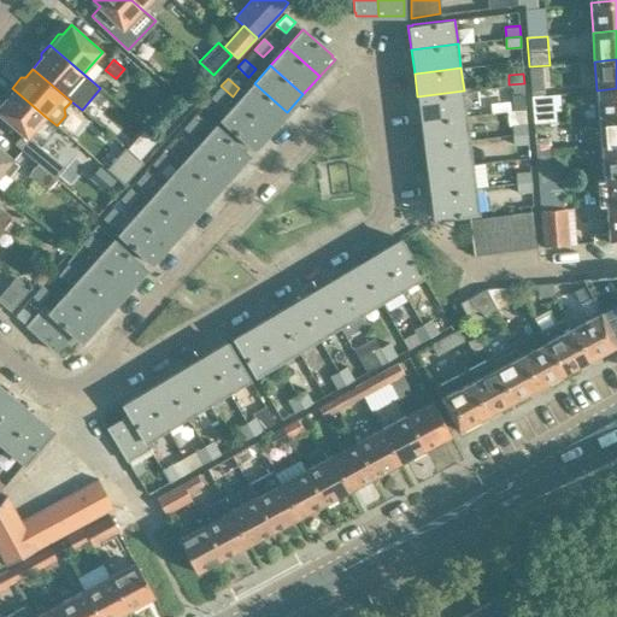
[(545,95),(544,78),(530,80),(532,95),(545,95)]
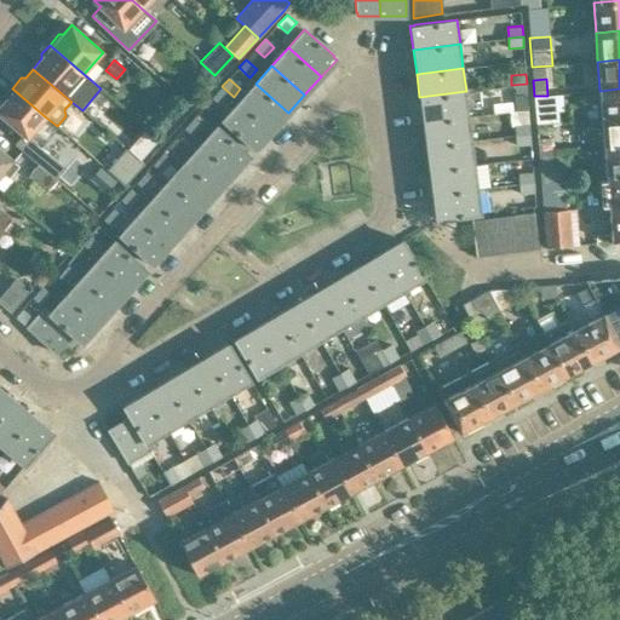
[(288,113),(256,84),(239,102),(271,131),(288,113)]
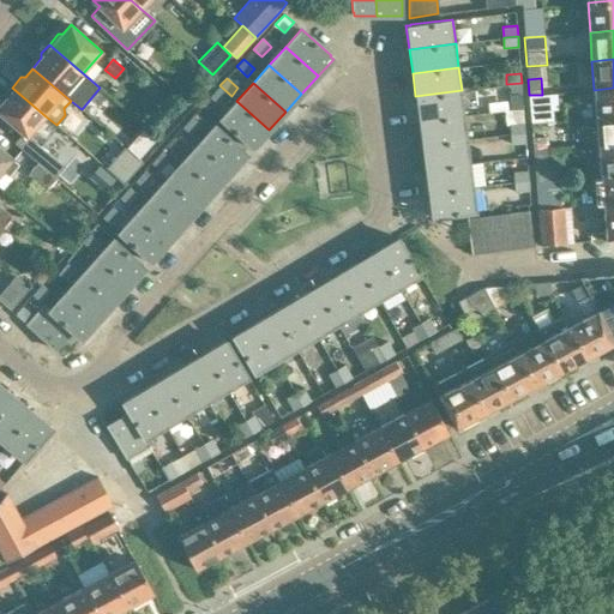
[(228,94),(220,86),(210,96),(218,104),(228,94)]
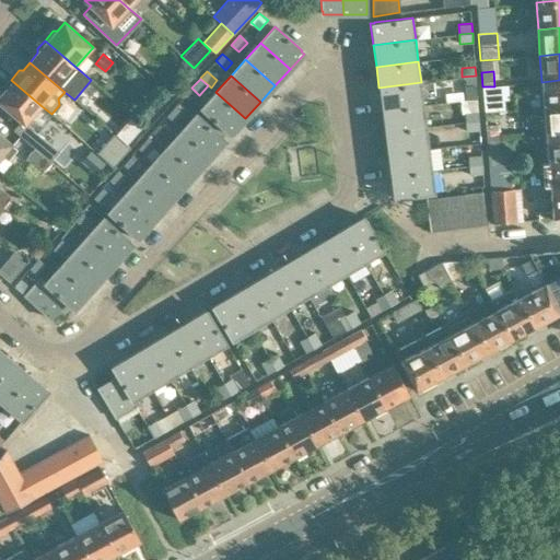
[(42,106),(11,80),(4,88),(4,92),(0,96),(0,102),(21,120),(13,129),(35,148),(33,150),(49,163),(59,151),(33,129),(38,123),(32,117),(42,106)]
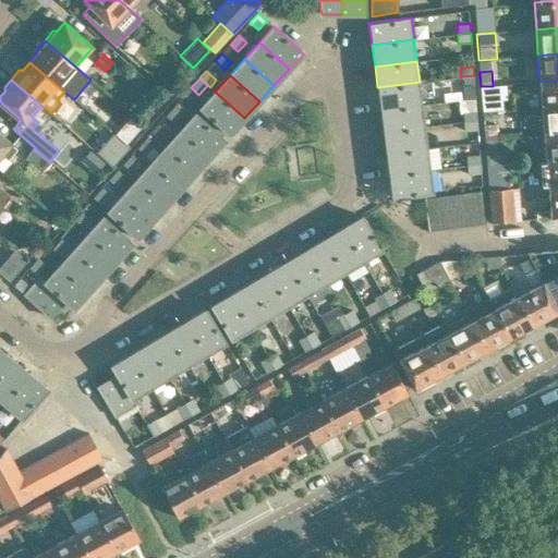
[(557,106),(557,80),(540,82),(542,108),(557,106)]
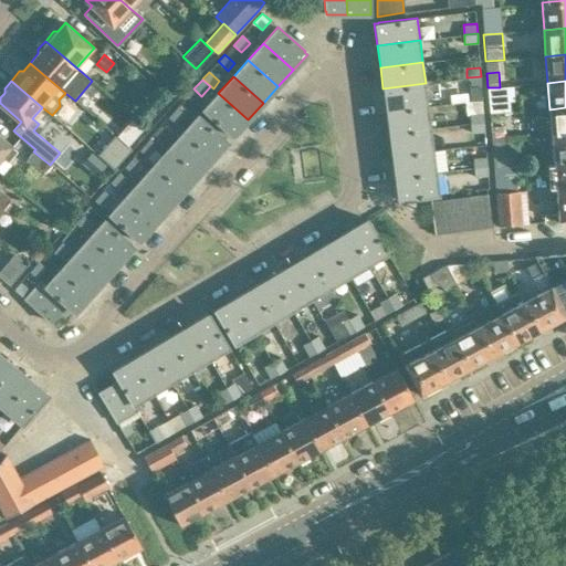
[(429,106),(428,97),(439,96),(438,82),(426,83),(383,88),(386,113),(429,106)]
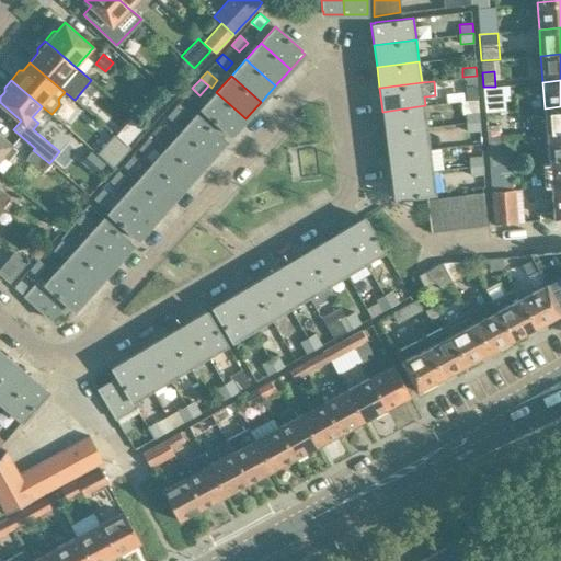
[(496,99),(495,87),(483,87),(484,100),(496,99)]
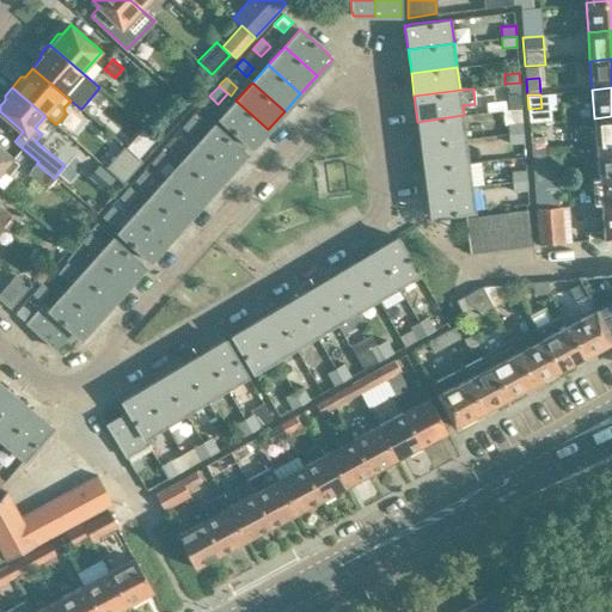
[(268,129),(236,101),(220,118),(252,147),(268,129)]
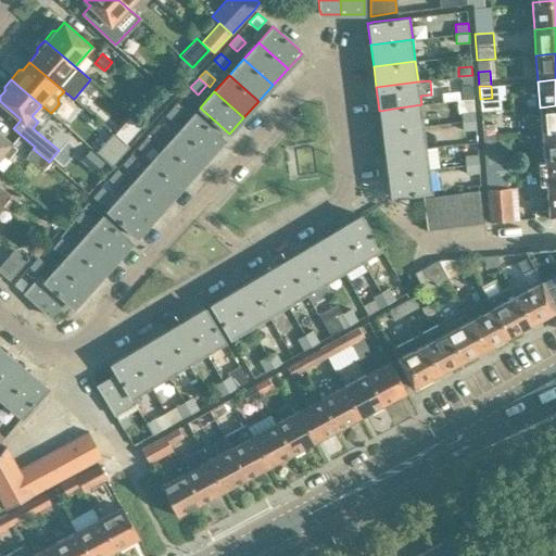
[(424,127),(421,104),(379,111),(382,133),(424,127)]
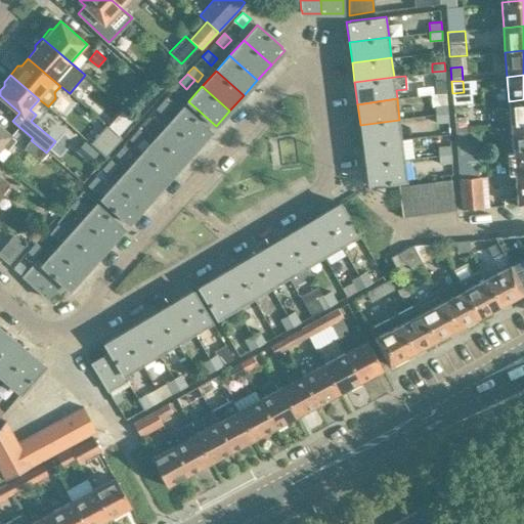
[(523,124),(523,99),(509,101),(511,126),(523,124)]
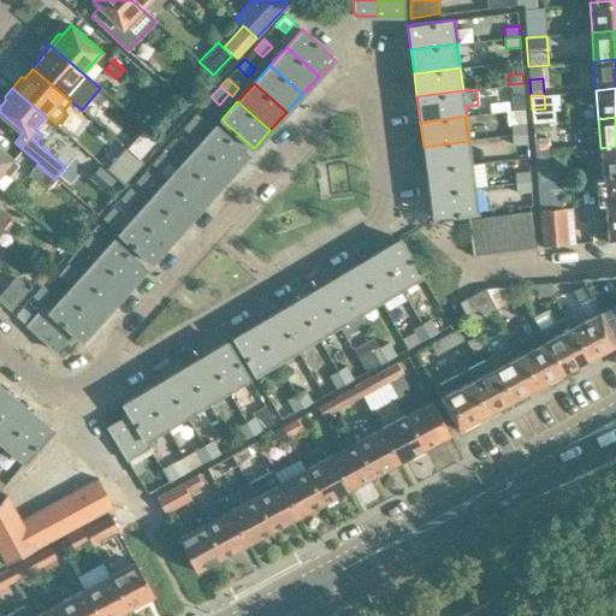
[(190,120),(183,128),(191,135),(199,128),(190,120)]
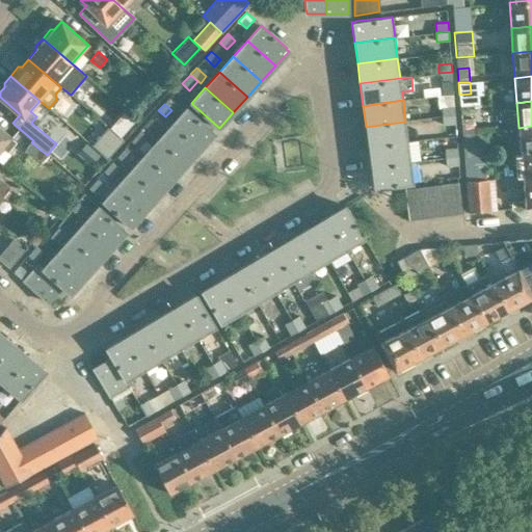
[(455,115),(454,106),(442,107),(443,116),(455,115)]
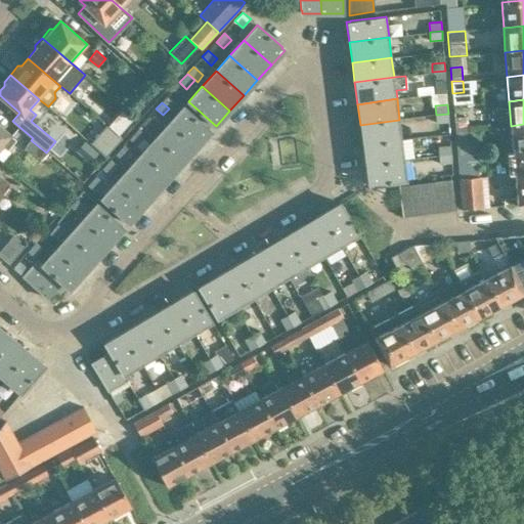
[(209,129),(182,105),(169,121),(198,146),(211,132),(209,129)]
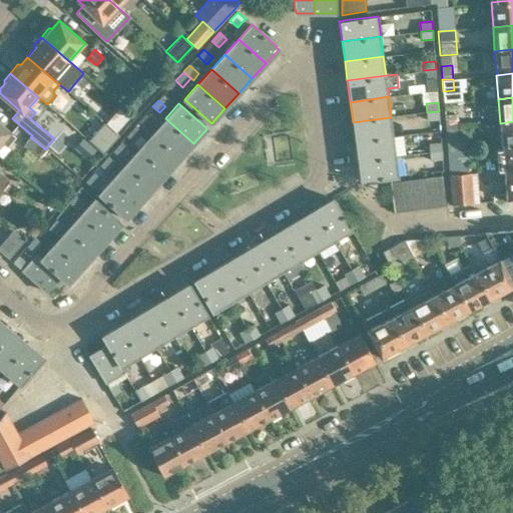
[(439,111),(427,112),(427,119),(440,118),(439,111)]
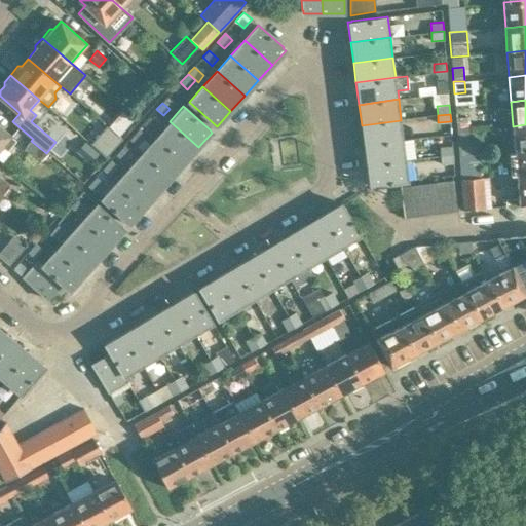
[(149,130),(157,122),(151,116),(143,124),(149,130)]
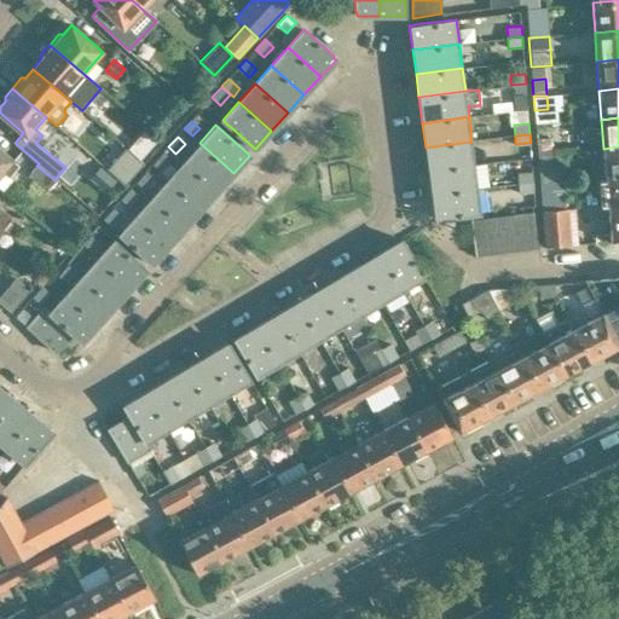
[(551,154),(550,137),(537,138),(538,155),(551,154)]
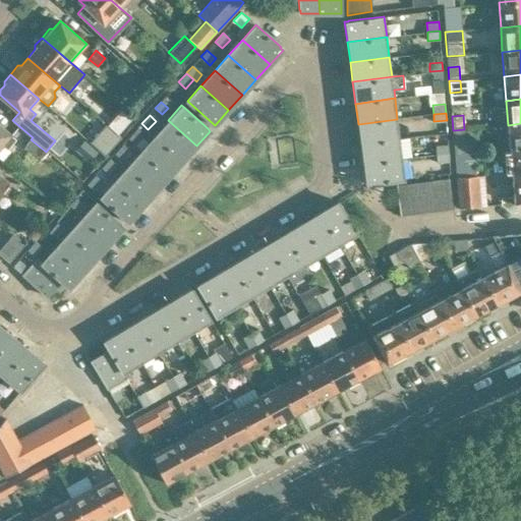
[(113,130),(118,133),(123,128),(111,118),(106,123),(113,130)]
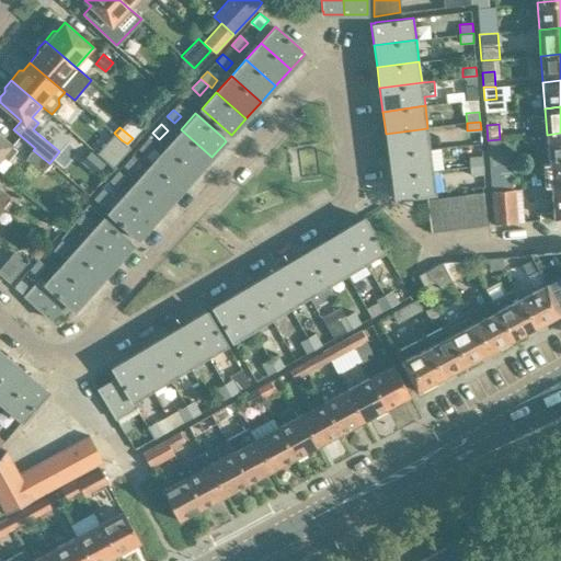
[(431,150),(427,128),(386,134),(389,156),(431,150)]
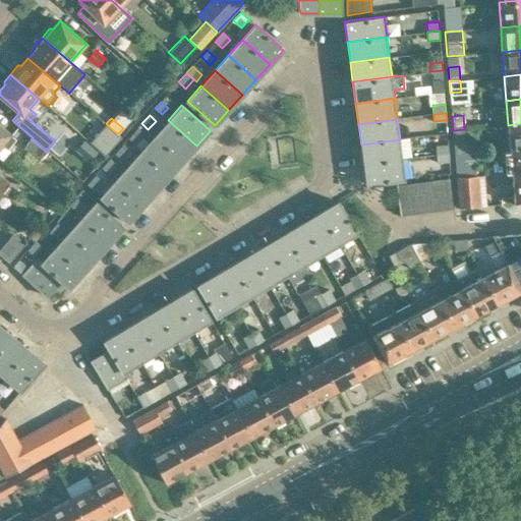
[(196,146),(168,120),(154,135),(183,161),(196,146)]
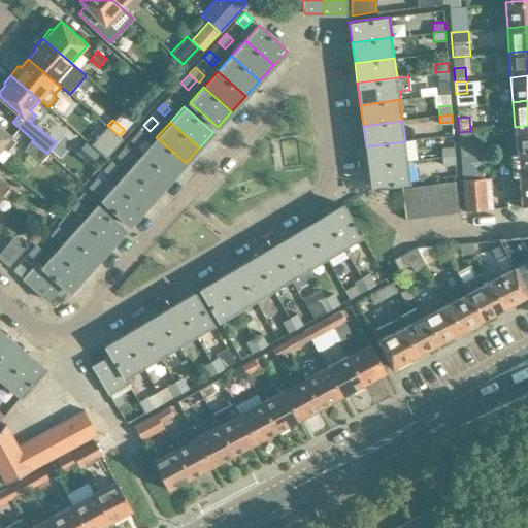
[(527,150),(527,125),(515,127),(517,151),(527,150)]
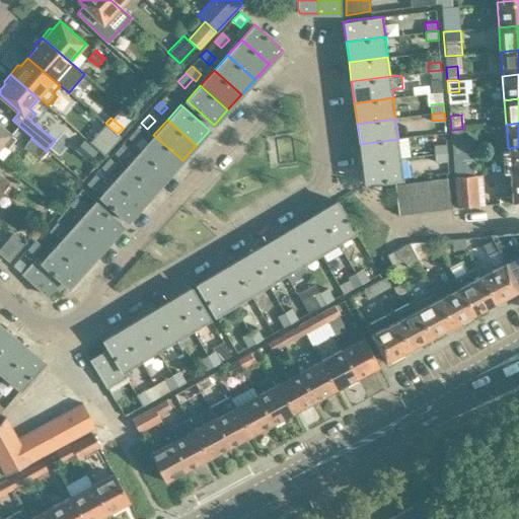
[(16,139),(0,125),(0,157),(3,160),(10,150),(8,148),(16,139)]
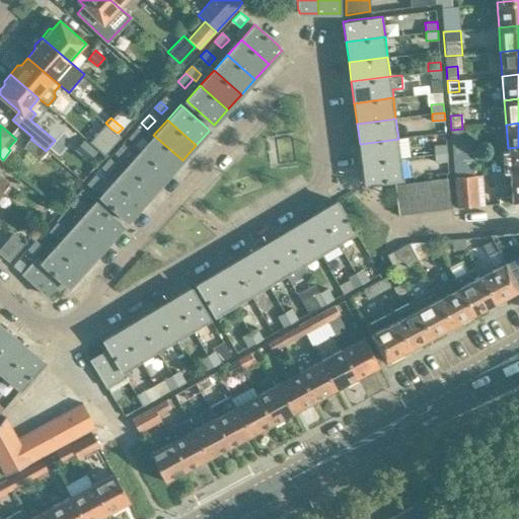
[(136,129),(127,138),(134,144),(143,134),(136,129)]
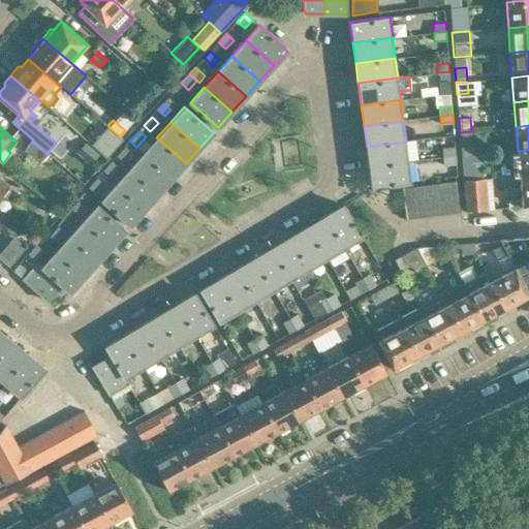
[(472,143),(471,131),(460,132),(461,144),(472,143)]
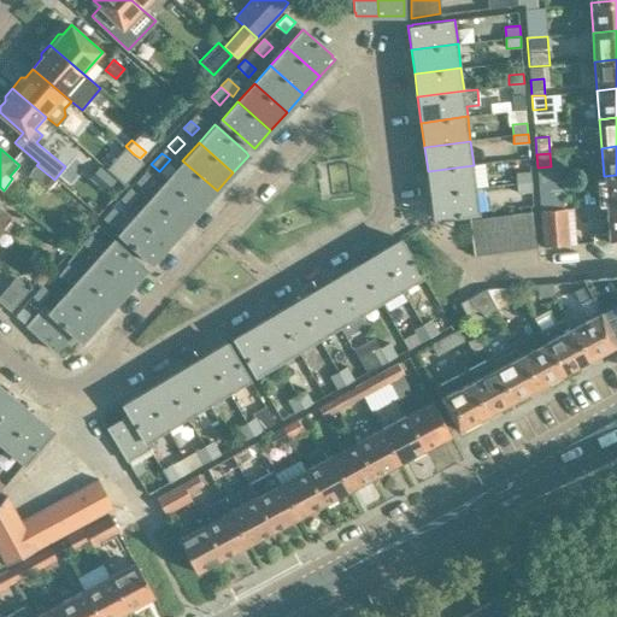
[(124,184),(144,163),(140,158),(134,154),(116,176),(124,184)]
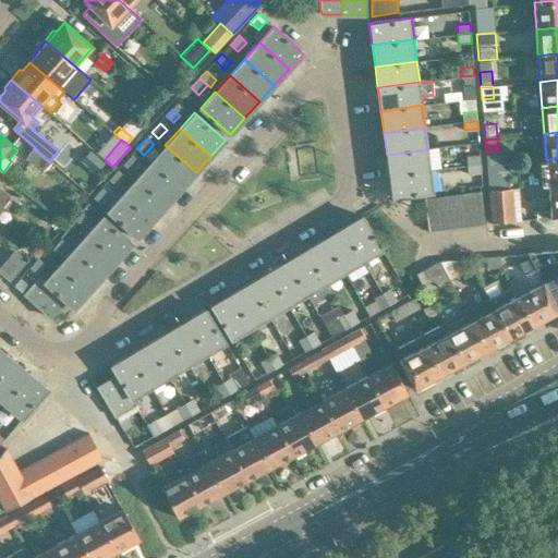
[(196,172),(165,145),(150,161),(181,189),(196,172)]
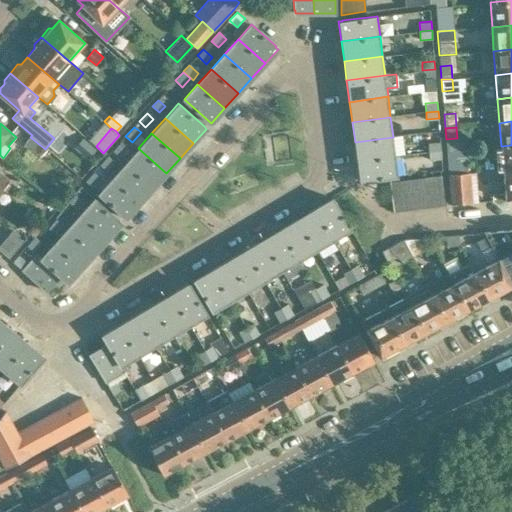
[(45,149),(30,137),(24,144),(38,157),(45,149)]
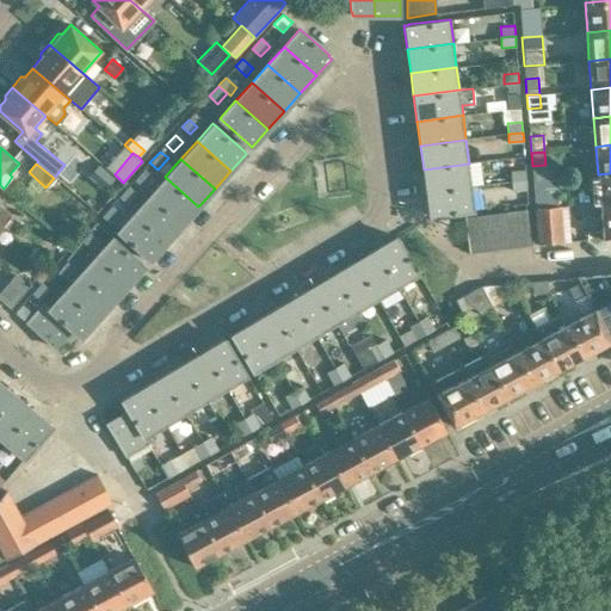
[(471,187),(469,164),(424,170),(426,193),(471,187)]
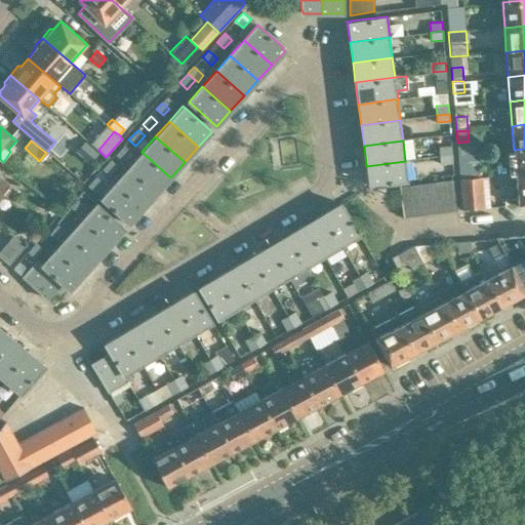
[(122,161),(130,151),(124,145),(115,155),(122,161)]
